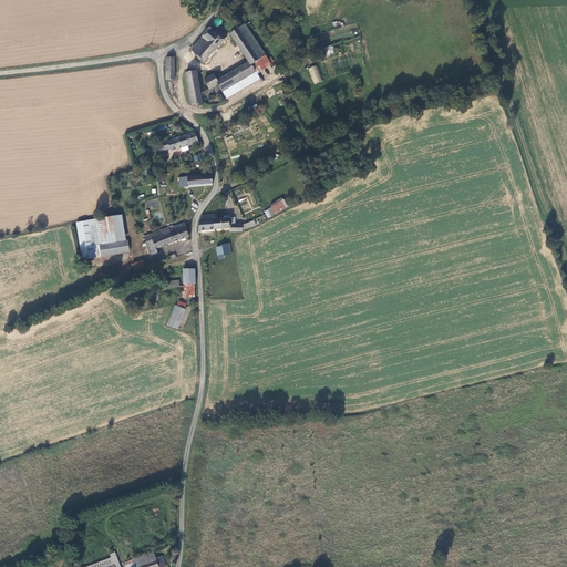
[(216,19),(213,24),(216,28),(220,24),(222,24),(223,23),(224,22),(223,20),(222,20),(220,19),(219,20),(218,20),(216,19)]
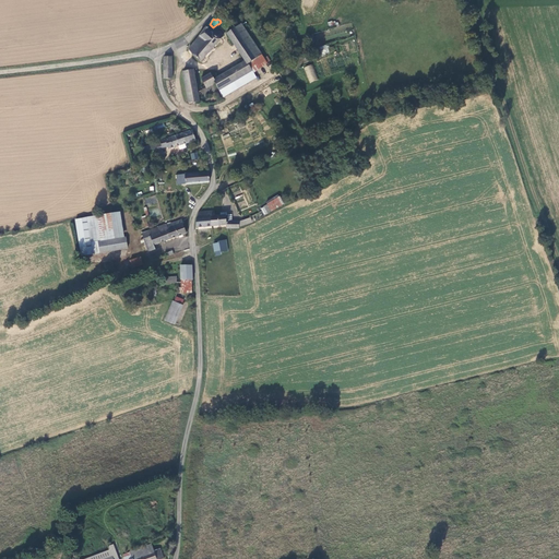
[(230,31),(227,33),(246,62),(247,64),(262,55),(242,24),(236,27),(230,31)]
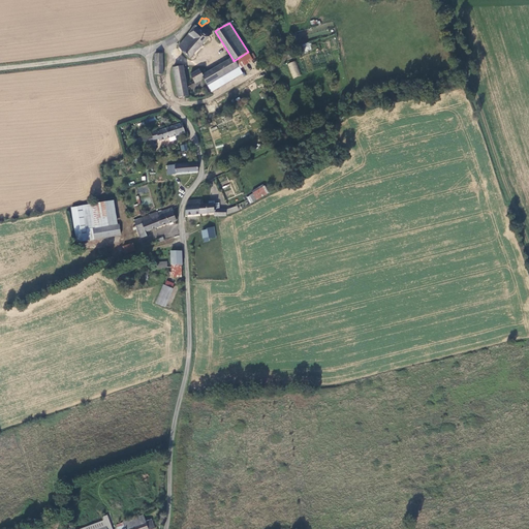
[(183,40),(179,47),(183,53),(189,59),(212,34),(205,27),(200,30),(196,27),(197,26),(196,25),(183,40)]
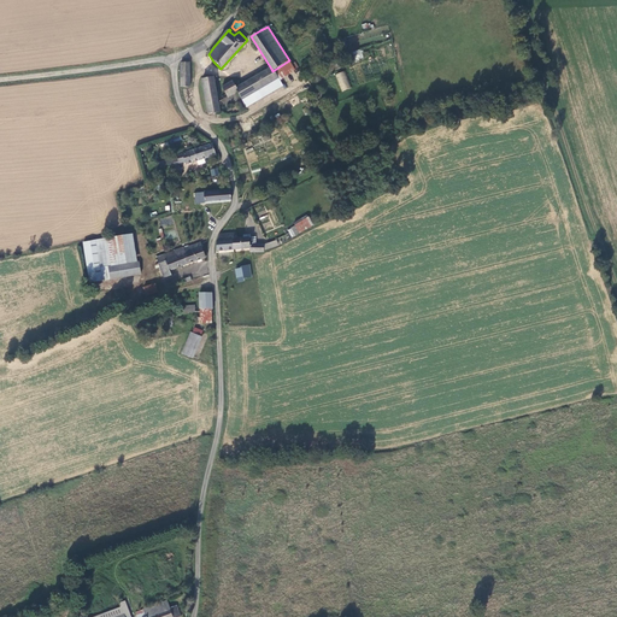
[(356,60),(364,58),(362,50),(353,52),(356,60)]
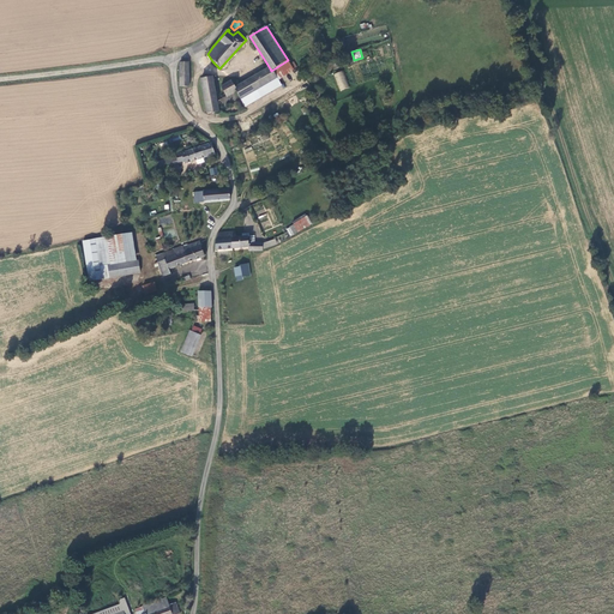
[(270,68),(236,90),(241,97),(240,97),(246,107),(282,85),(278,79),(294,70),(288,60),(271,71),(270,68)]
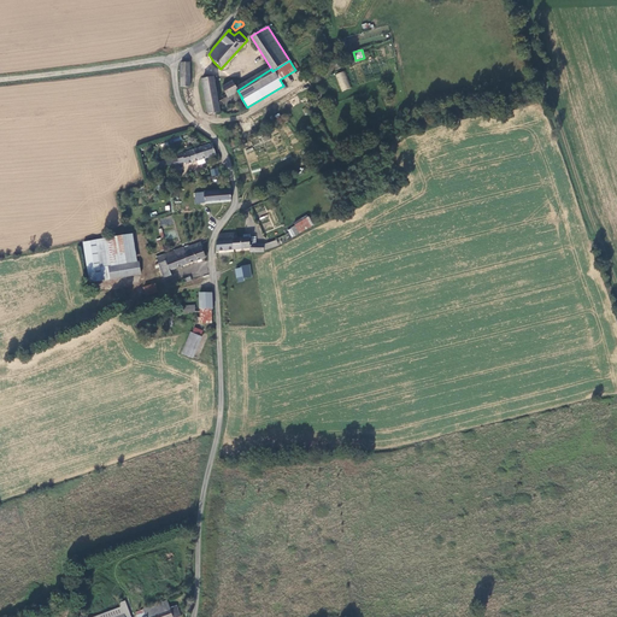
[(342,92),(351,88),(345,71),(335,75),(342,92)]
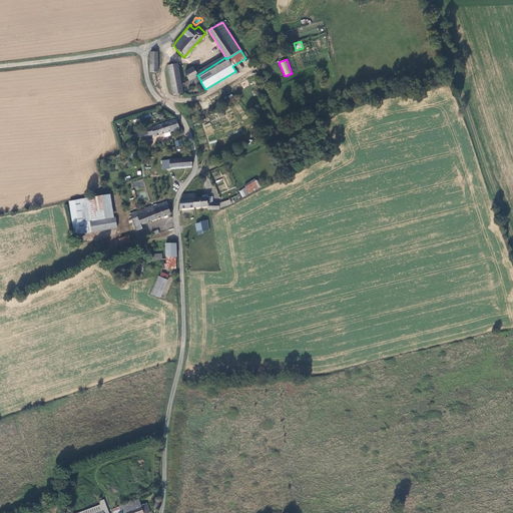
[(178,64),(168,66),(173,94),(183,93),(178,64)]
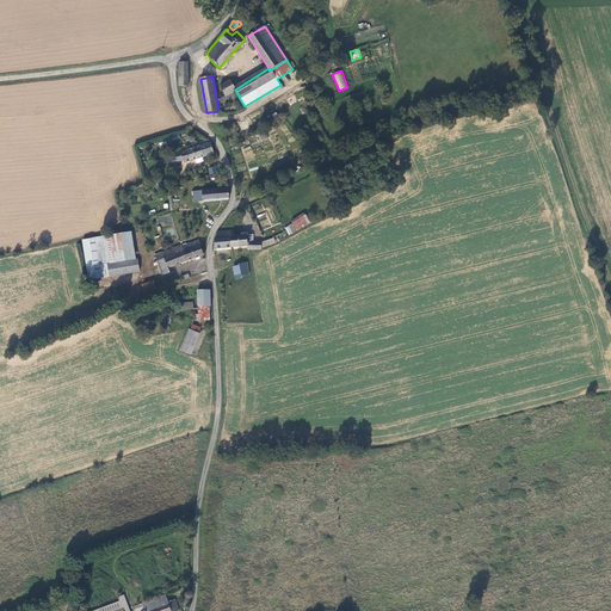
[(234,76),(229,79),(230,81),(221,87),(226,97),(223,98),(222,96),(220,97),(221,99),(220,100),(223,105),(239,97),(240,97),(235,90),(234,86),(238,84),(234,76)]
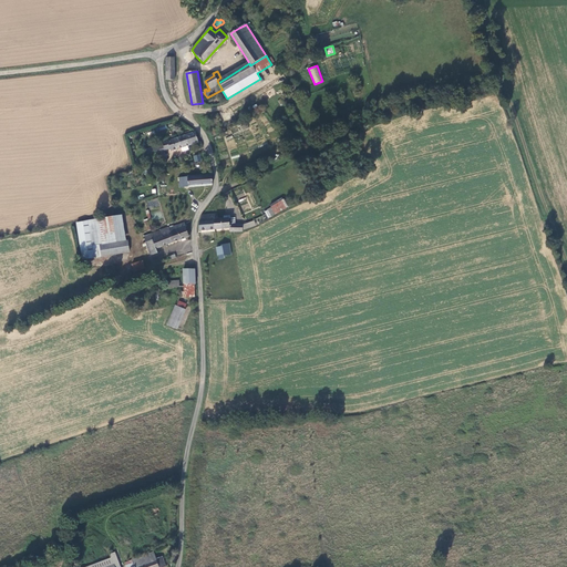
[(195,133),(168,141),(172,151),(198,143),(195,133)]
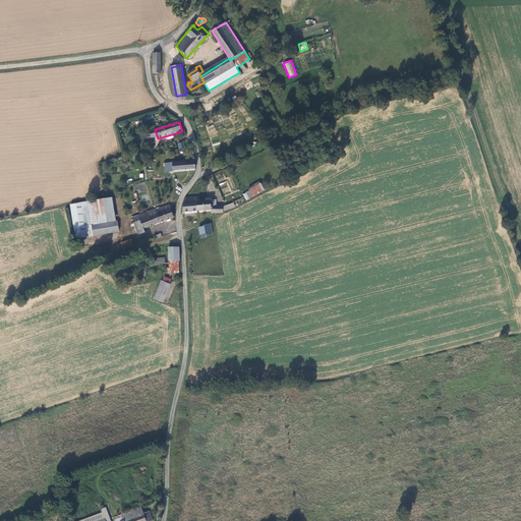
[(194,160),(173,162),(173,170),(173,171),(195,169),(194,160)]
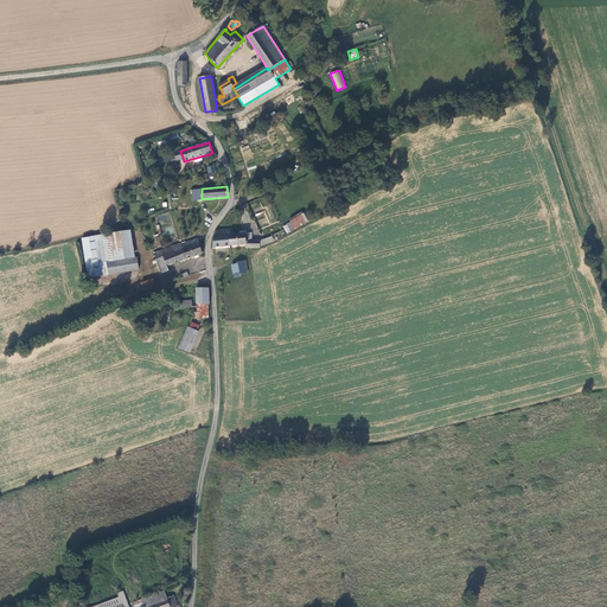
[(301,213),(286,223),(291,231),(306,222),(301,213)]
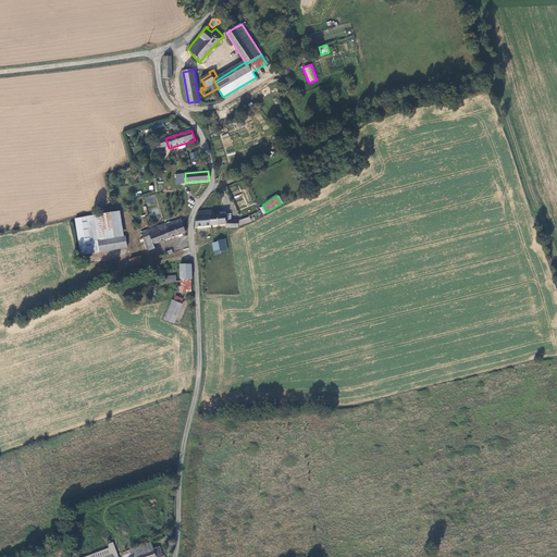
[(210,211),(198,212),(196,218),(196,227),(211,225),(225,224),(225,227),(238,227),(238,225),(240,225),(251,221),(250,217),(238,221),(239,220),(229,220),(227,213),(225,213),(225,212),(220,212),(220,214),(210,214),(210,211)]
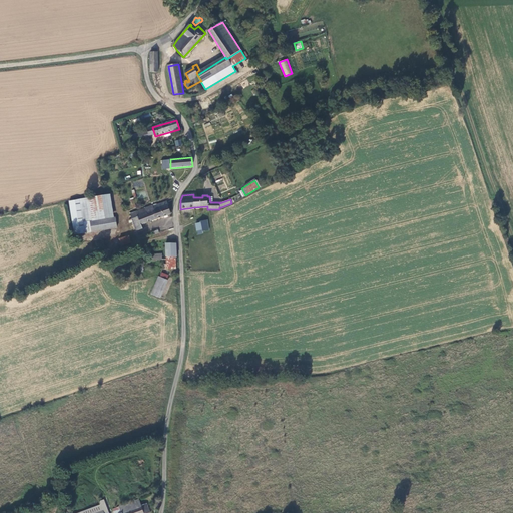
[(86,198),(70,201),(74,234),(91,232),(90,222),(112,218),(108,195),(86,198)]
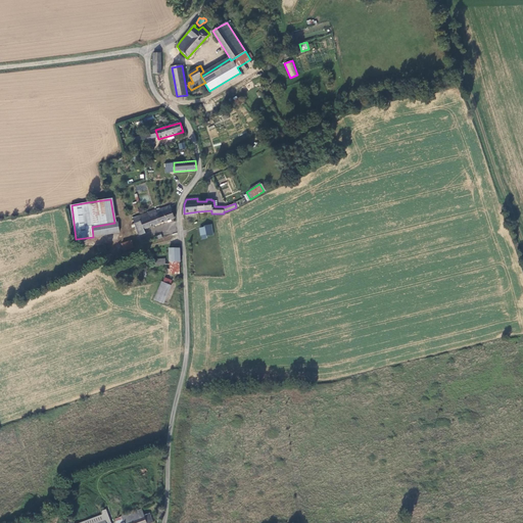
[(148,212),(139,216),(141,221),(132,224),(131,224),(132,227),(135,226),(139,235),(145,233),(144,229),(175,218),(170,205),(155,210),(157,215),(150,217),(148,212)]
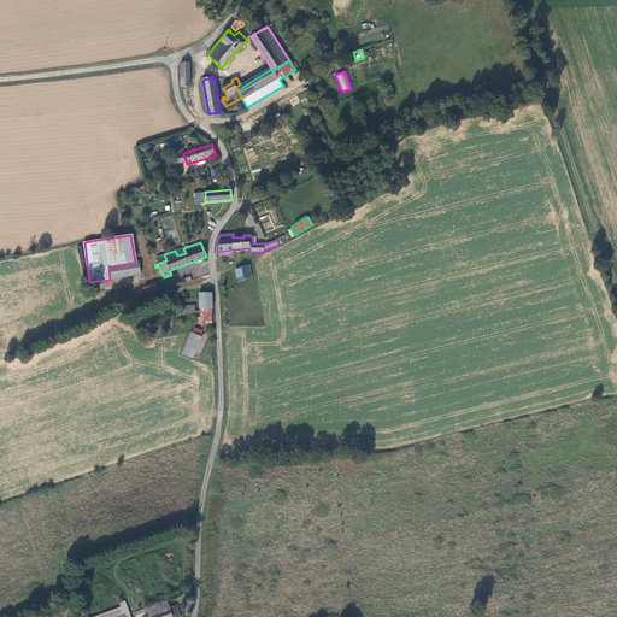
[(164,254),(164,253),(153,257),(156,264),(166,260),(164,254)]
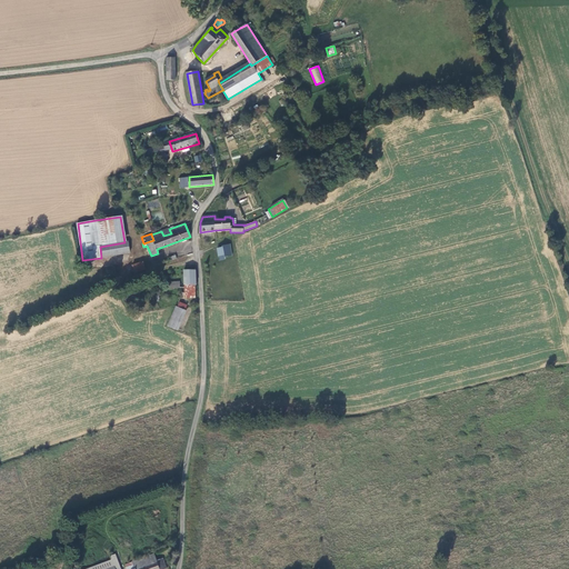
[(125,242),(100,247),(101,258),(130,252),(128,241),(125,242)]
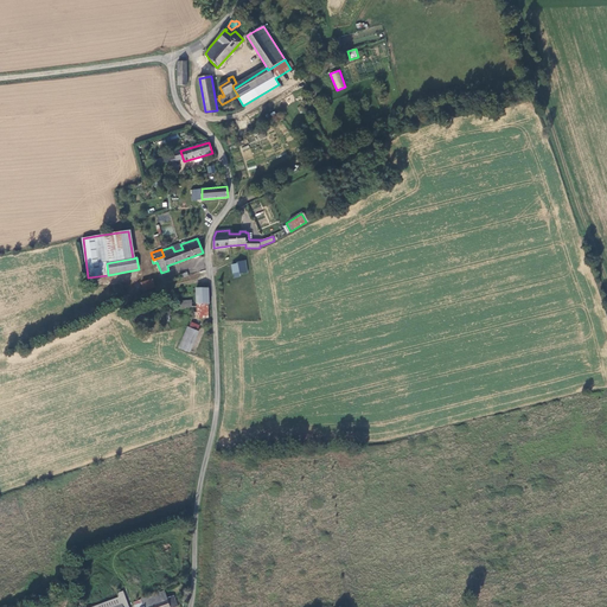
[(246,262),(238,263),(238,264),(232,266),(234,273),(240,273),(240,274),(247,273),(246,262)]
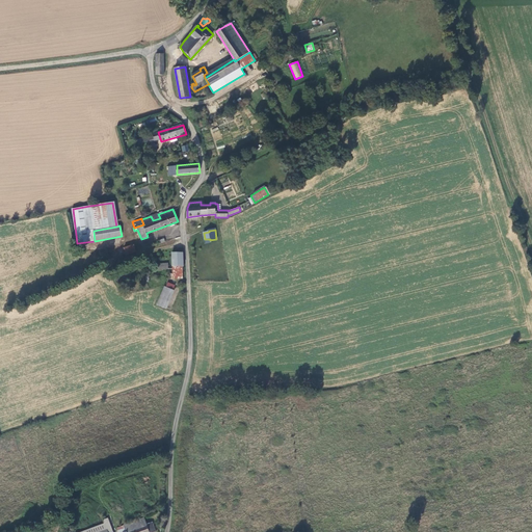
[(136,251),(134,245),(124,248),(126,255),(136,251)]
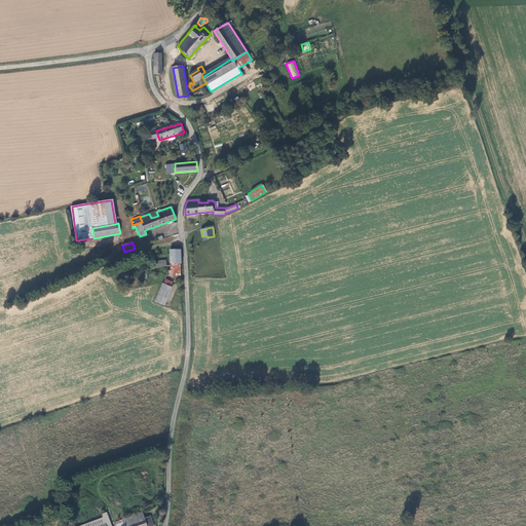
[(181,250),(171,251),(171,271),(170,271),(165,276),(180,275),(181,264),(181,250)]
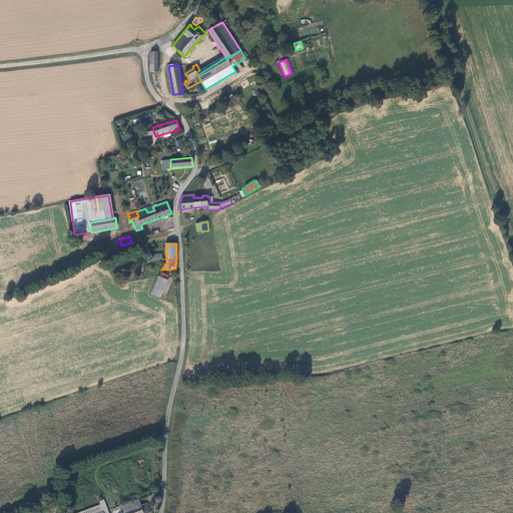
[(165,279),(158,277),(152,295),(157,297),(165,279)]
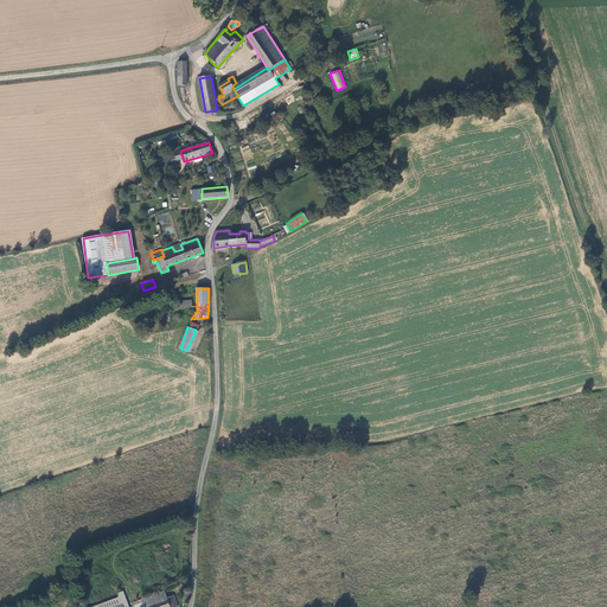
[(123,592),(117,593),(120,598),(122,606),(125,606),(128,606),(123,592)]
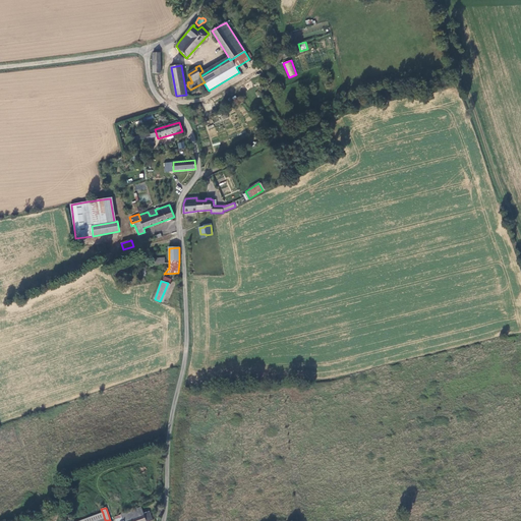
[(140,508),(121,514),(123,520),(150,520),(152,520),(149,512),(143,514),(140,508)]
